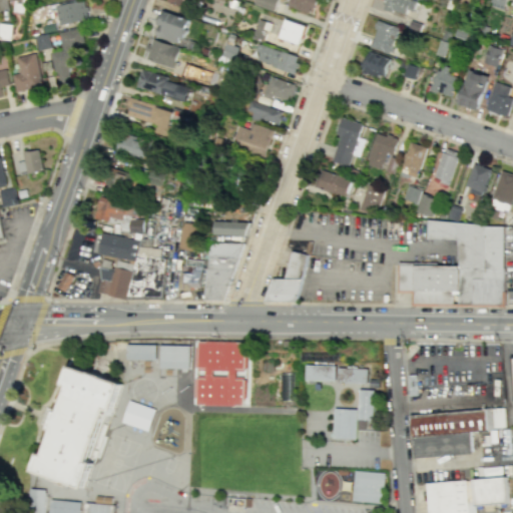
[(11,0),(14,0),(13,11),(24,13),(25,0),(11,0)]
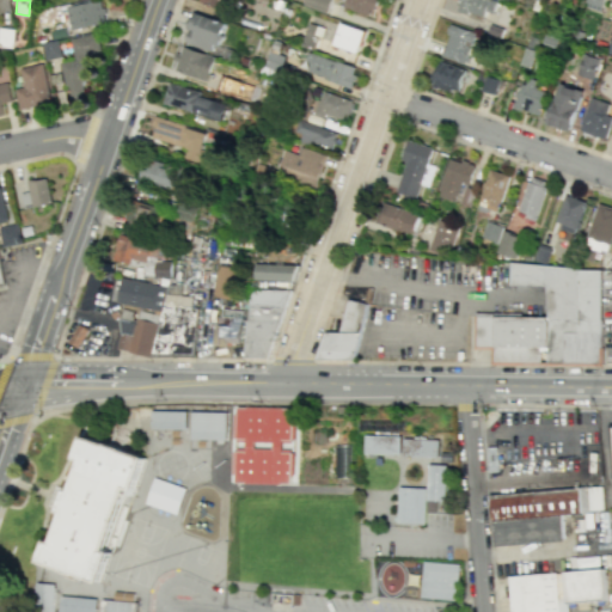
[(230,0),(199,0),(199,1),(227,11),(230,0)]
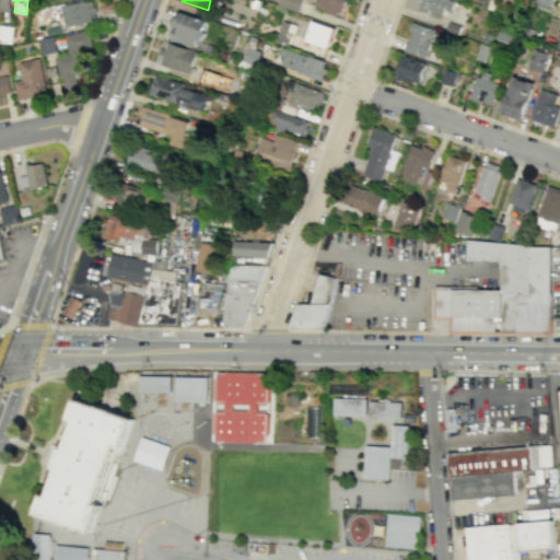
[(304,0),(280,0),(279,4),(301,12),(304,0)]
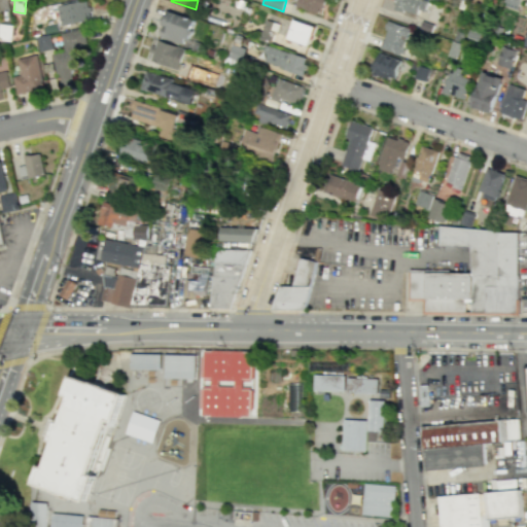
[(294,0),(293,5),(319,14),(323,0),(294,0)]
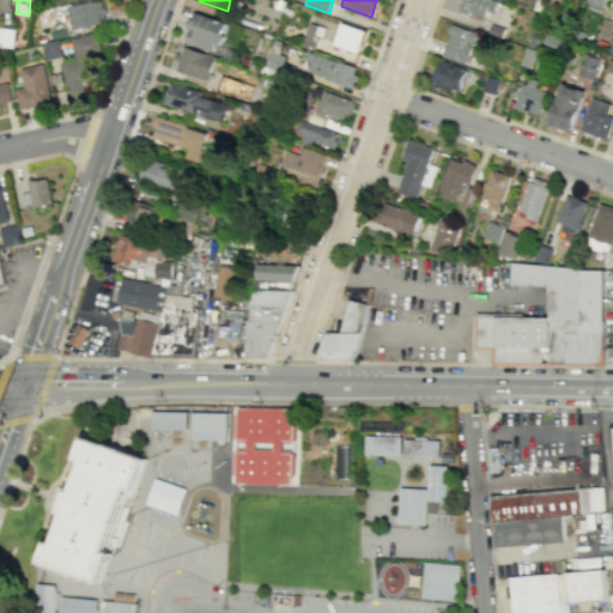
[(492,18),(498,0),(496,0),(459,0),(456,7),(492,18)]
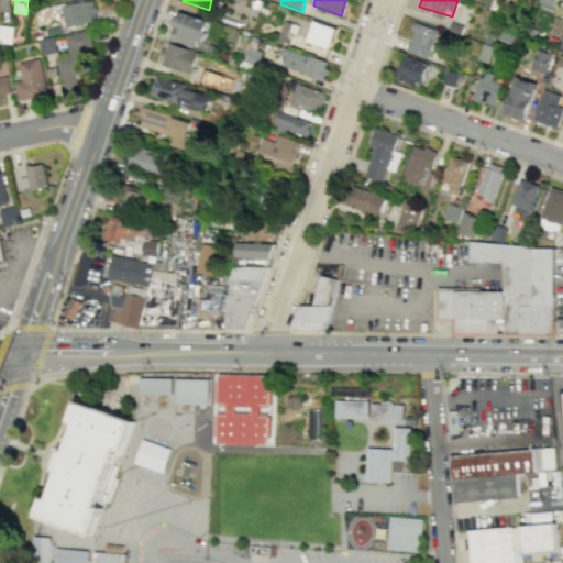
[(540,0),(539,7),(553,11),(556,0),(561,0),(562,0),(540,0)]
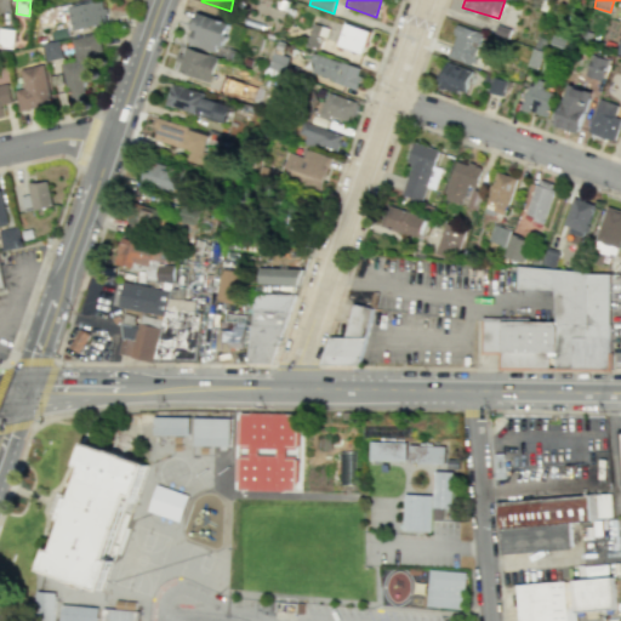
[(107,24),(103,1),(67,6),(69,28),(107,24)]
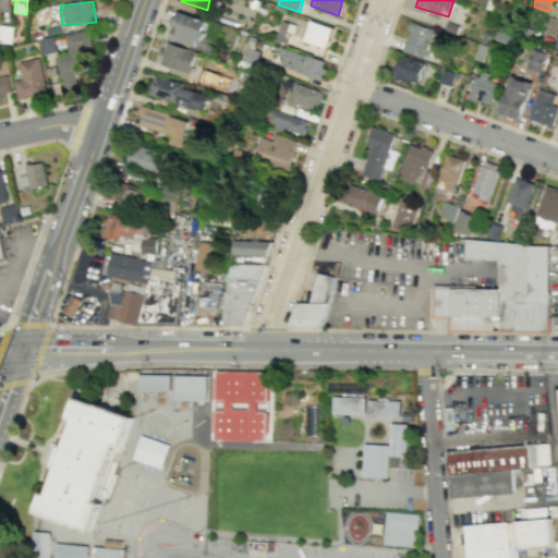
[(206,21),(177,11),(167,37),(196,47),(206,21)]
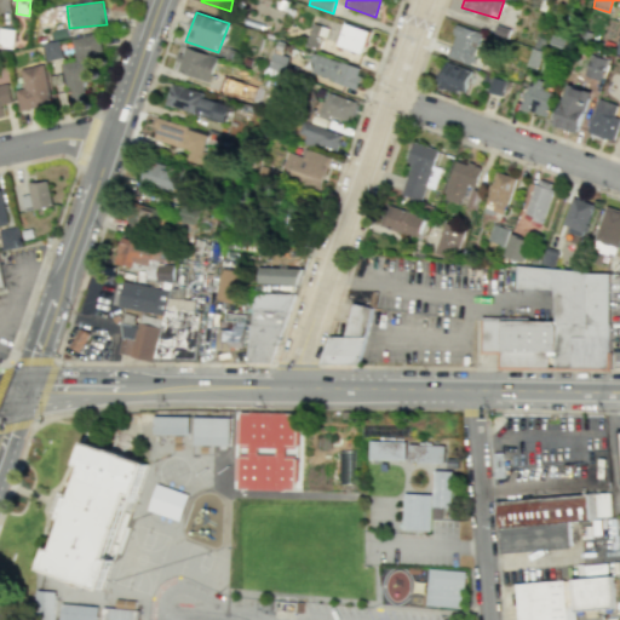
[(321,51),(327,27),(311,23),(305,46),(321,51)]
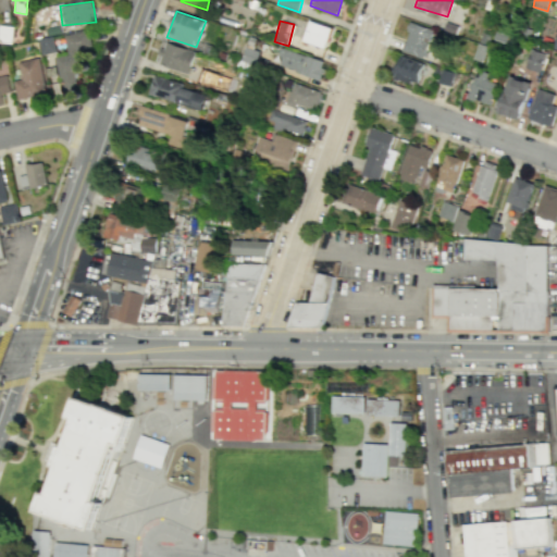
[(301,41),(325,49),(332,28),(309,21),(301,41)]
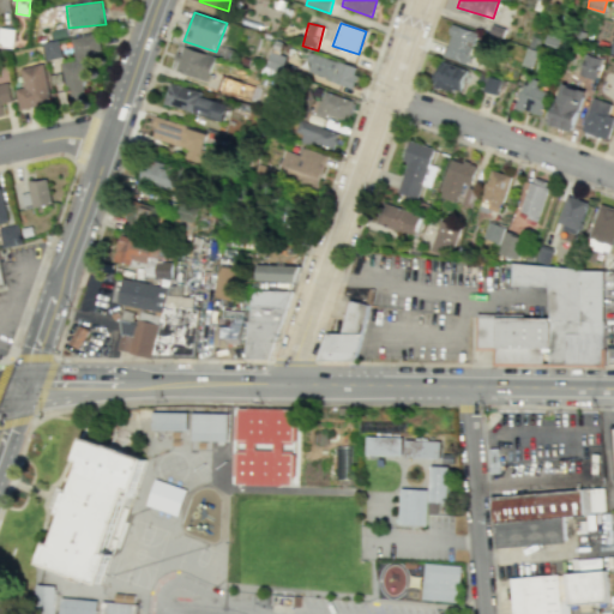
[(443,55),(468,64),(477,32),(452,24),(443,55)]
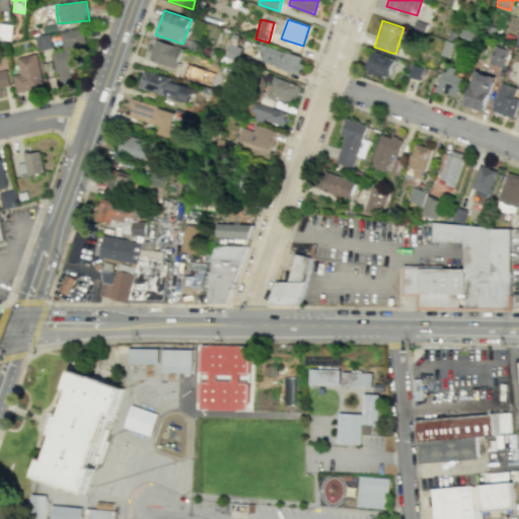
[(0,39),(9,41),(11,24),(0,22),(0,39)]
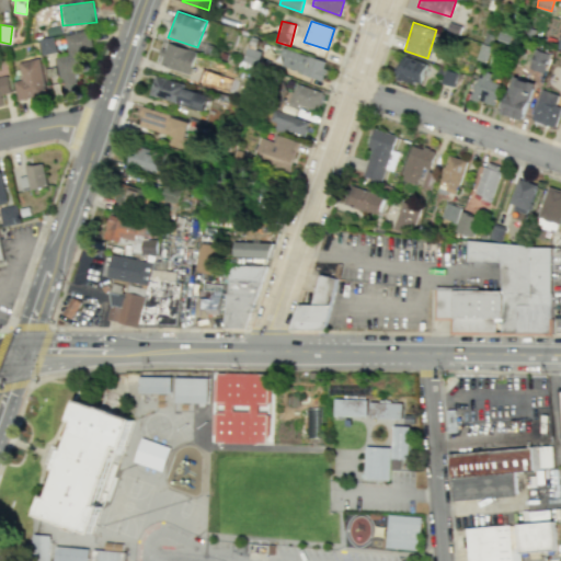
[(64,35),(67,55),(56,57),(64,94),(79,91),(76,75),(83,73),(79,53),(92,50),(88,30),(64,35)]
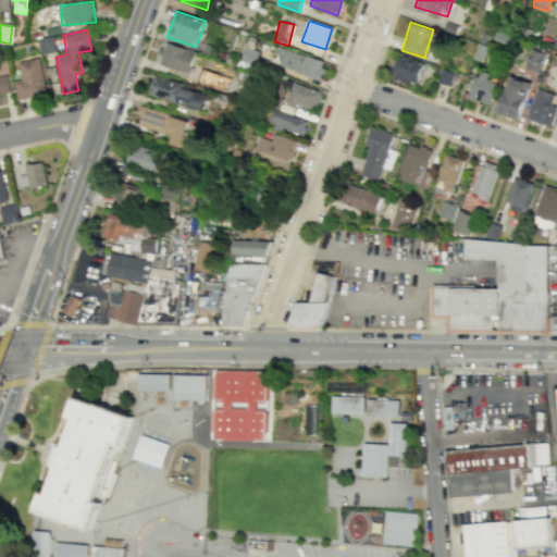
[(41,54),(54,51),(51,36),(38,38),(41,54)]
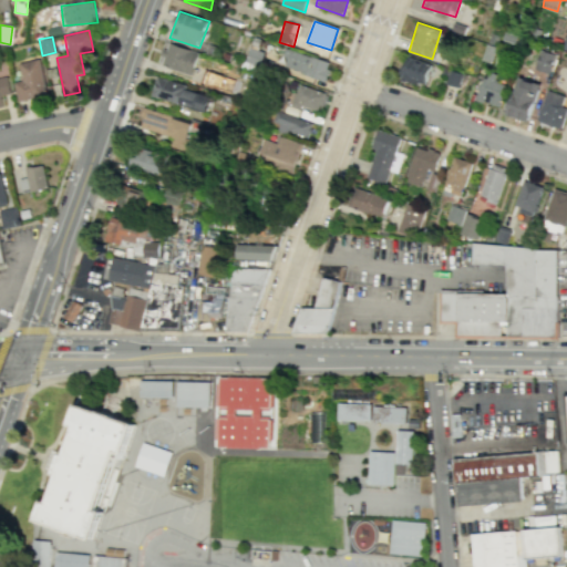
[(198,50),(165,44),(162,66),(194,72),(198,50)]
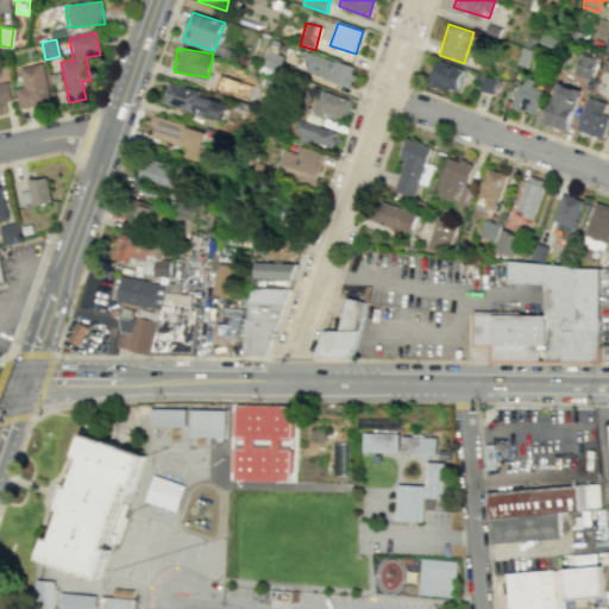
[(349,86),(356,67),(309,52),(303,71),(349,86)]
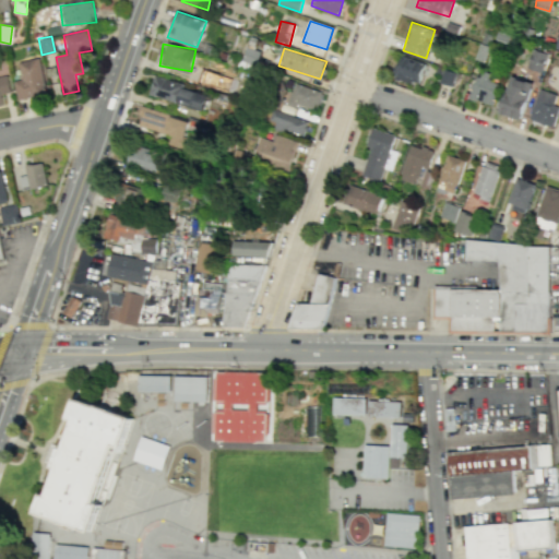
[(527,68),(543,72),(548,54),(533,49),(527,68)]
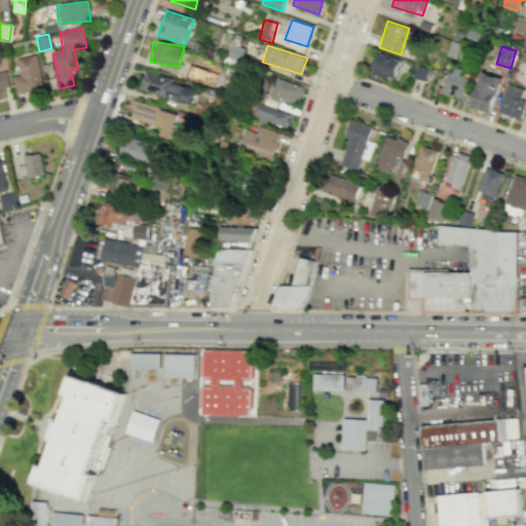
[(400,60),(377,52),(370,72),(393,79),(400,60)]
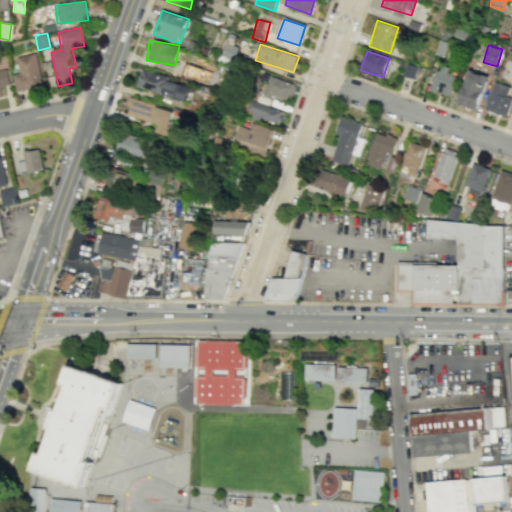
[(16,57),(19,73),(12,74),(16,92),(42,86),(35,53),(16,57)]
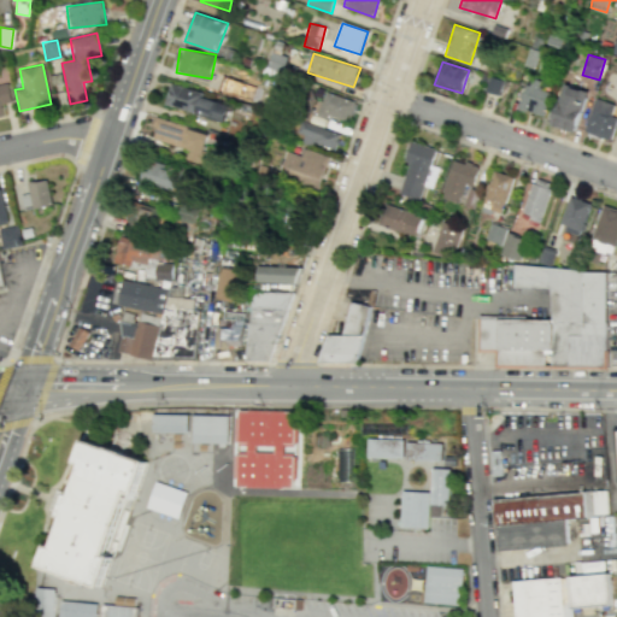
[(518,109),(544,117),(551,93),(538,88),(540,81),(527,77),(518,109)]
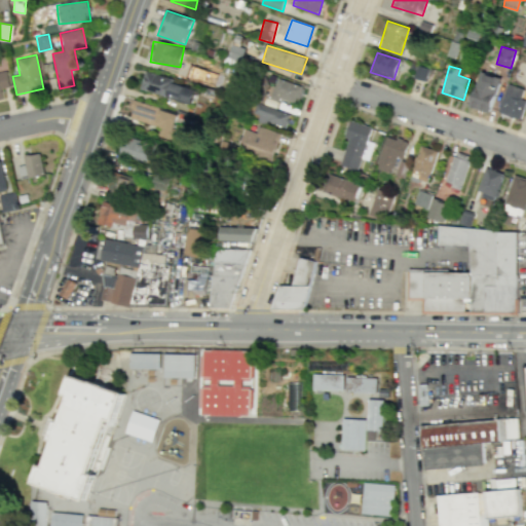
[(9,86),(5,71),(0,71),(0,98),(3,98),(1,88),(9,86)]
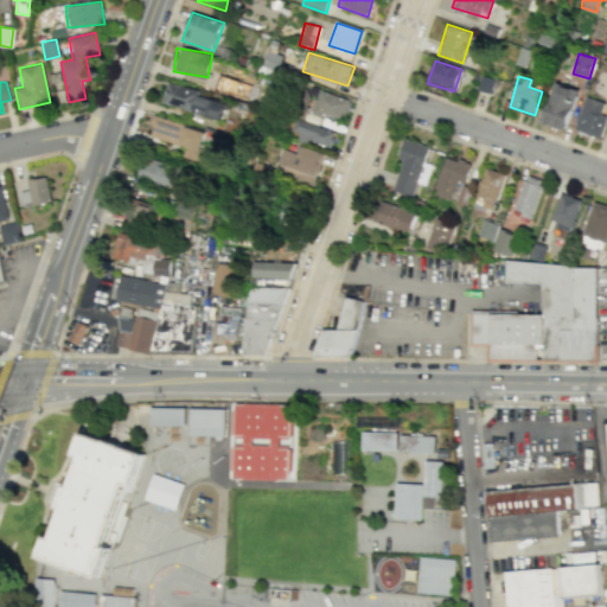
[(543,123),(567,129),(577,89),(554,83),(543,123)]
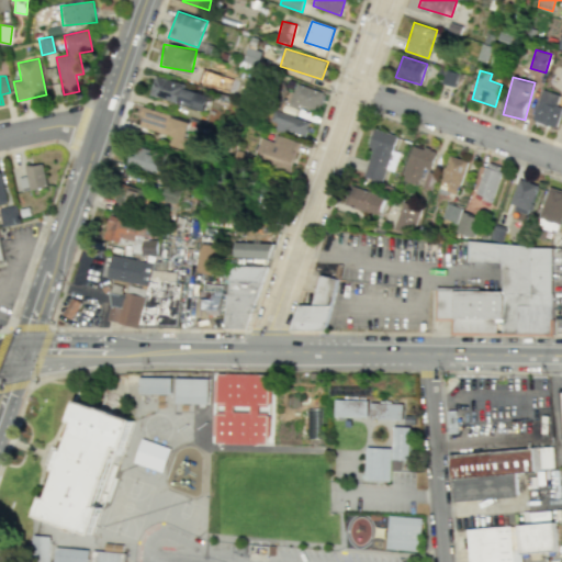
[(210,91),(154,79),(150,97),(205,109),(210,91)]
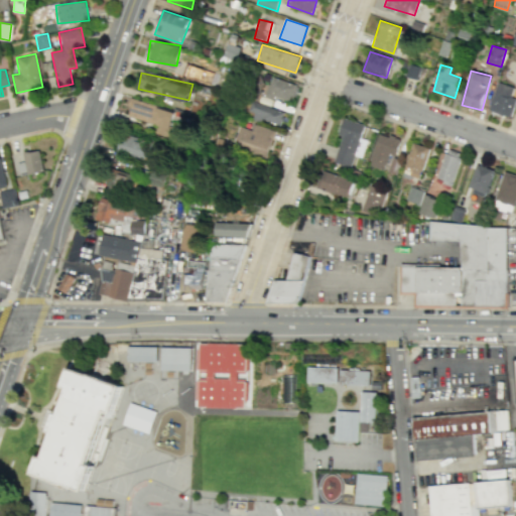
[(265,95),(291,103),(296,84),(270,77),(265,95)]
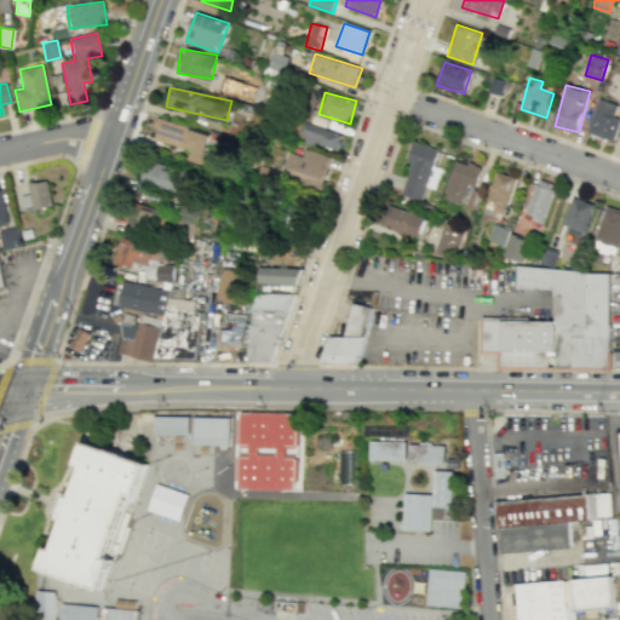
[(619,118),(614,116),(618,103),(597,98),(589,135),(615,141),(619,118)]
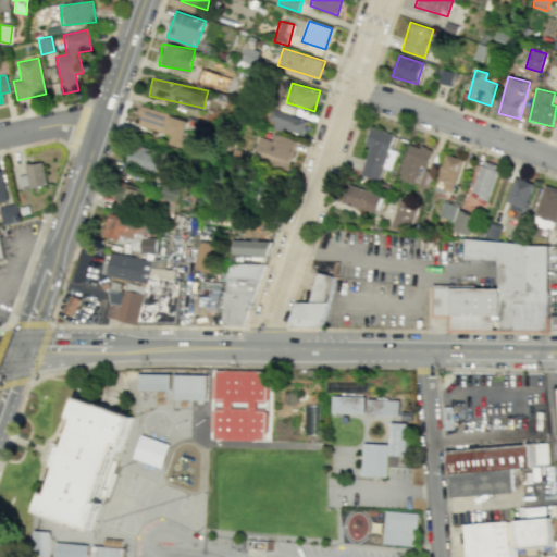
[(137,125),(170,134),(166,144),(182,148),(189,120),(141,107),(137,125)]
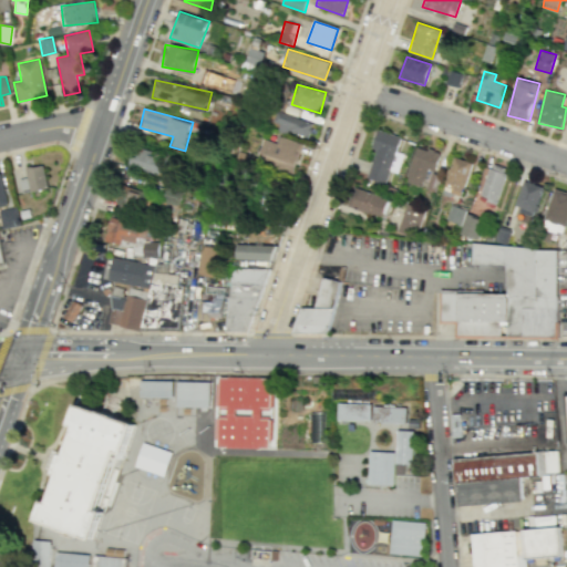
[(274,129),(309,138),(313,122),(279,112),(274,129)]
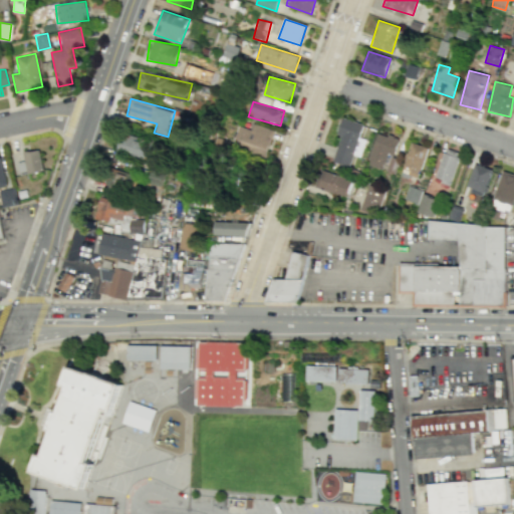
[(332,162),(349,167),(353,155),(360,157),(365,140),(359,138),(363,123),(341,117),(336,135),(340,136),(332,162)]
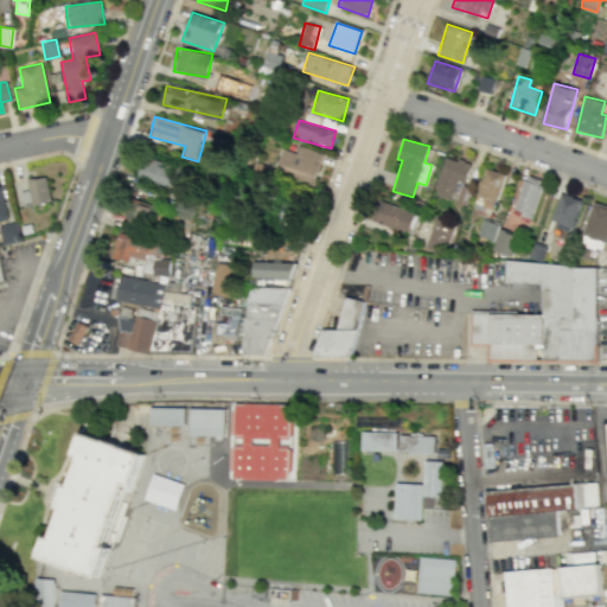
[(323,153),(299,146),(296,153),(282,148),(275,172),(313,184),(323,153)]
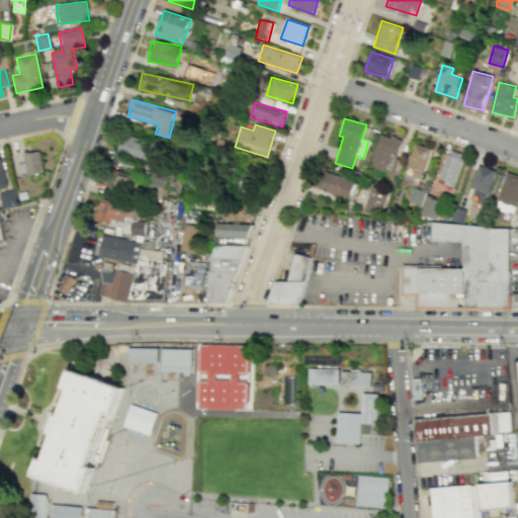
[(371,167),(385,170),(390,155),(397,156),(402,139),(379,134),(371,167)]
